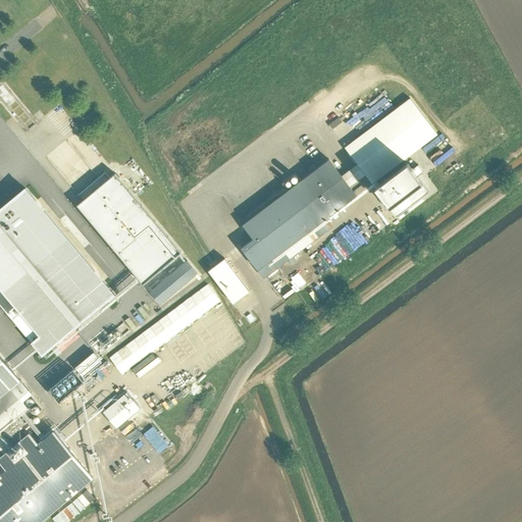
[(410,98),(345,148),(372,184),(437,135),(410,98)]
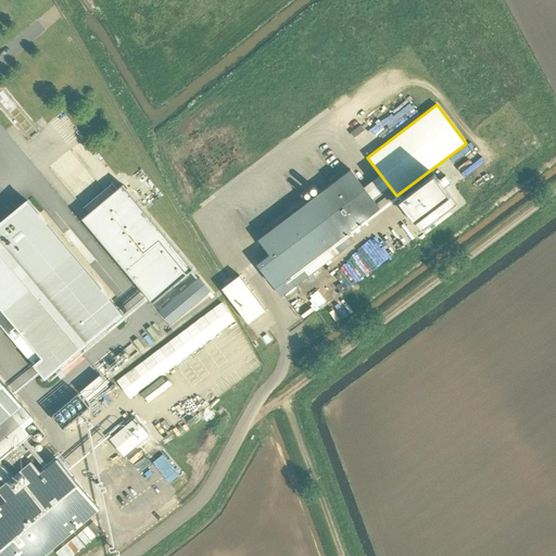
[(257,264),(281,295),(307,275),(301,266),(332,243),(339,252),(354,240),(348,231),(379,207),(350,168),(258,238),(270,254),(257,264)]
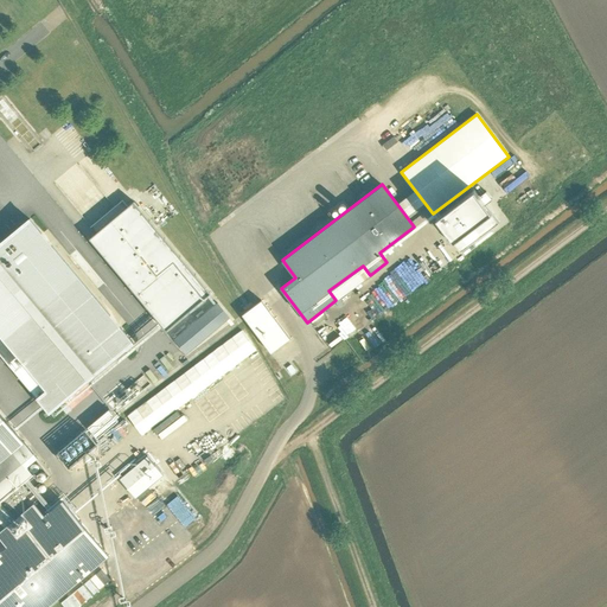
[(479,197),(474,189),(443,212),(435,218),(460,251),(468,246),(499,223),(486,205),(493,200),(486,191),(479,197)]
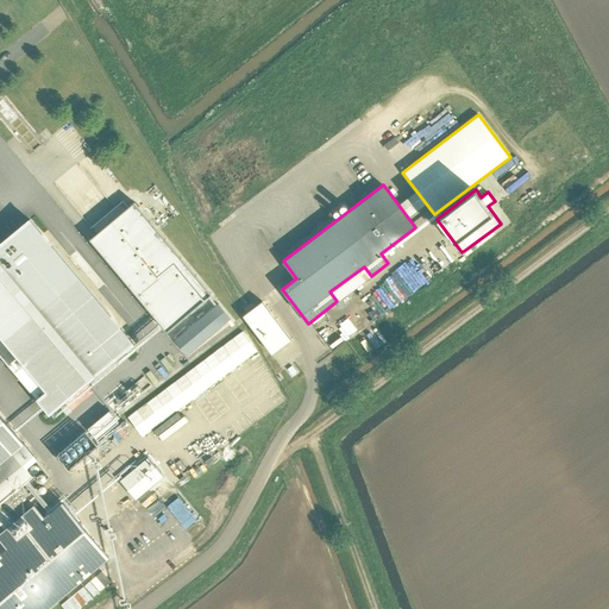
[(170,334),(214,295),(136,202),(129,208),(124,201),(92,228),(96,234),(90,240),(170,334)]
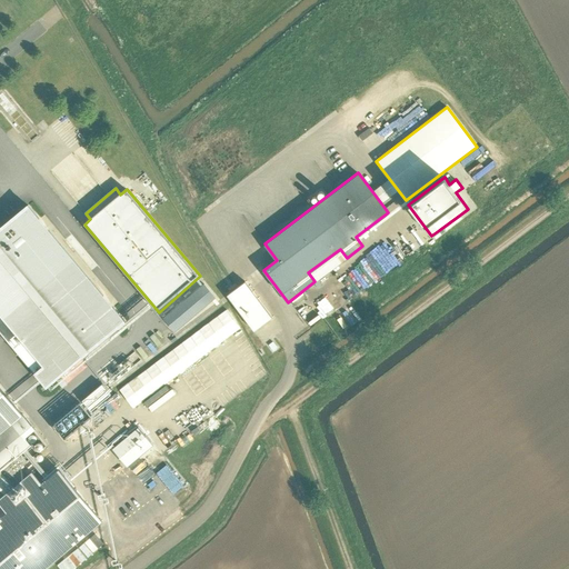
[(0,330),(47,387),(126,321),(28,206),(0,228),(0,330)]
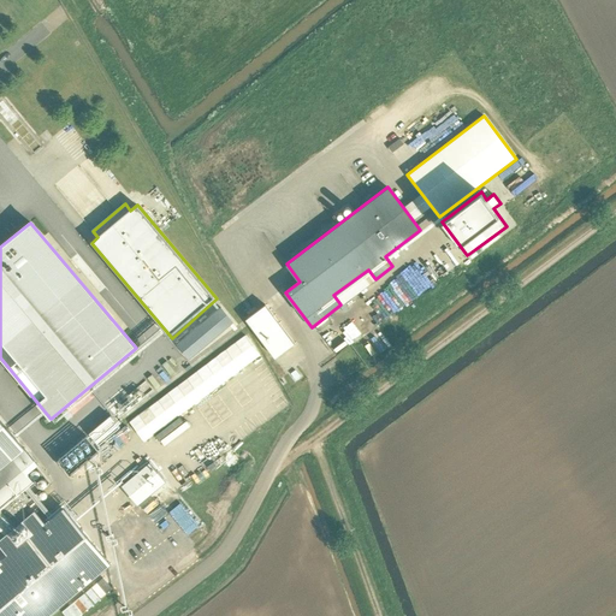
[(276,359),(295,343),(265,304),(246,319),(276,359)]
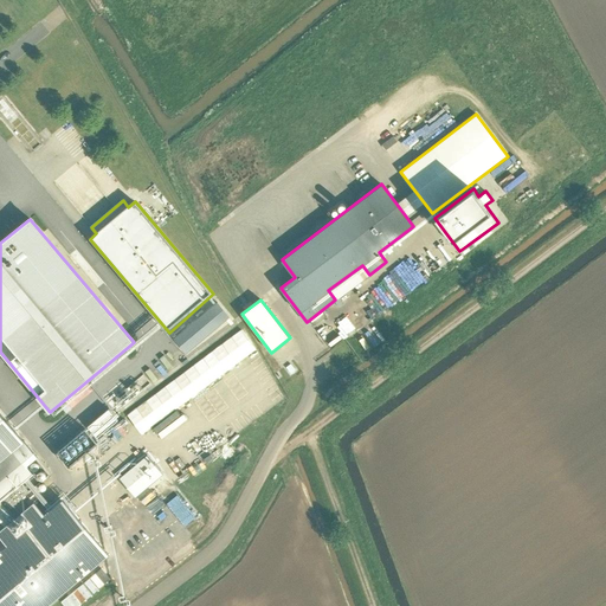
[(176,341),(188,355),(232,318),(220,304),(176,341)]
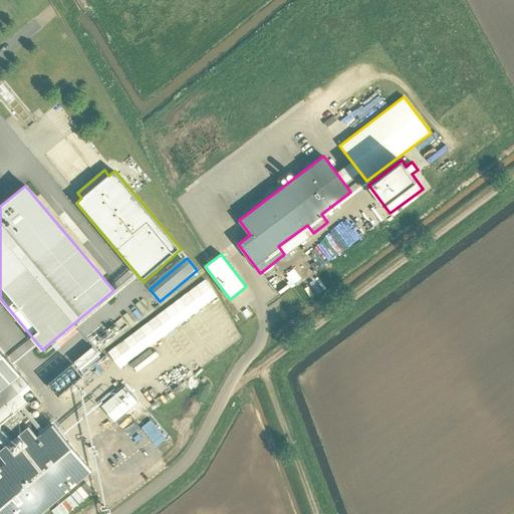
[(145,345),(217,298),(205,281),(103,348),(115,368),(127,360),(134,369),(153,357),(145,345)]
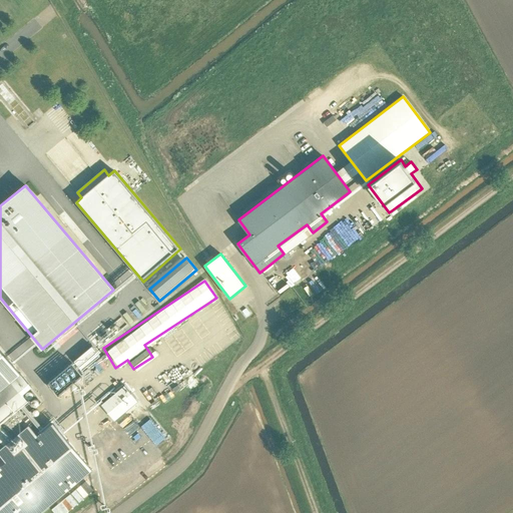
[(100,356),(92,347),(74,362),(82,371),(100,356)]
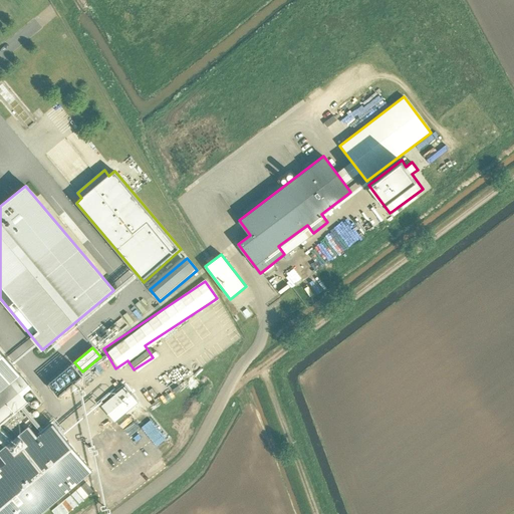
[(48,383),(58,397),(83,376),(72,363),(48,383)]
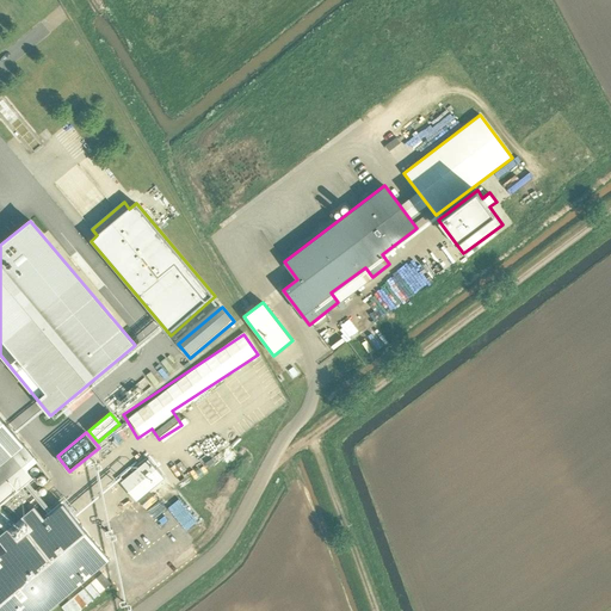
[(0,506),(7,516),(30,497),(22,488),(34,479),(0,438),(0,506)]
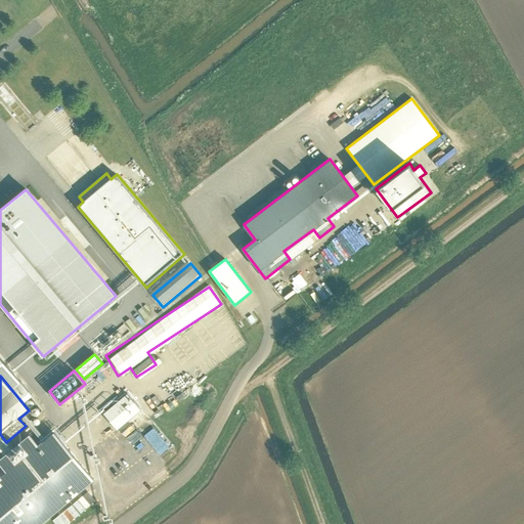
[(128,395),(103,417),(115,430),(139,408),(128,395)]
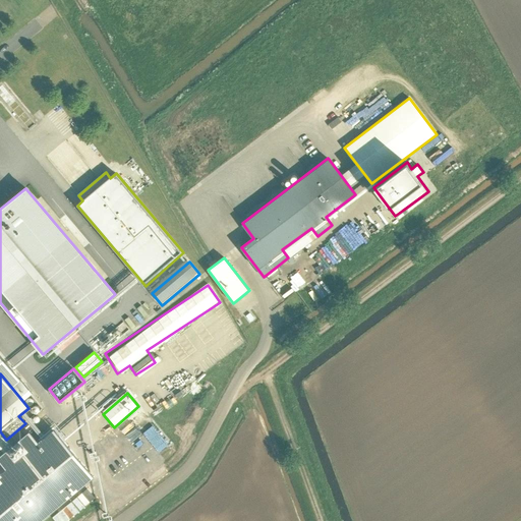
[(140,432),(157,452),(166,444),(150,424),(140,432)]
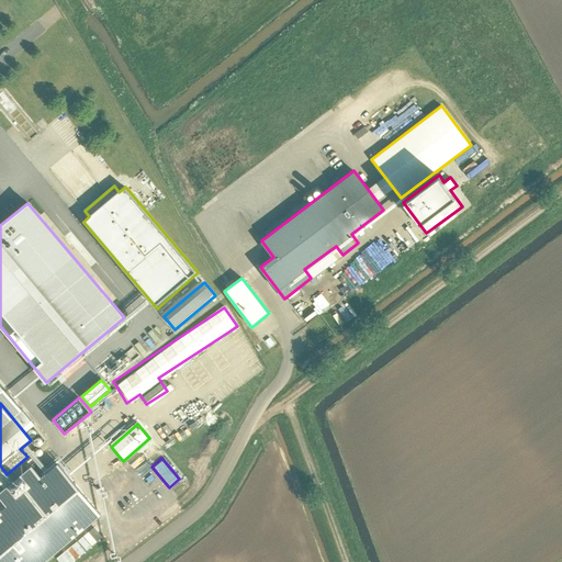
[(0,561),(44,561),(101,515),(59,463),(0,512),(0,561)]
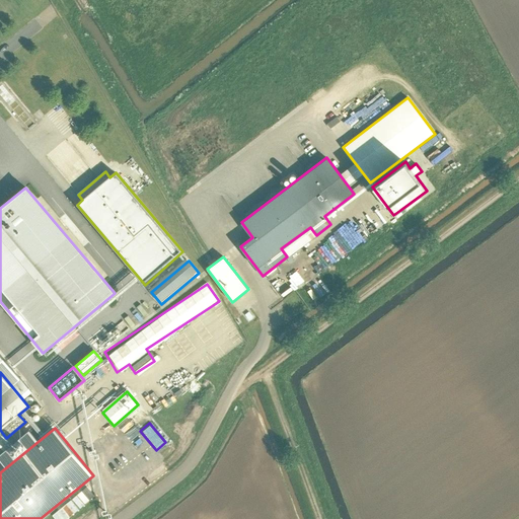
[(64,518),(91,497),(82,487),(49,515),(52,518),(64,518)]
